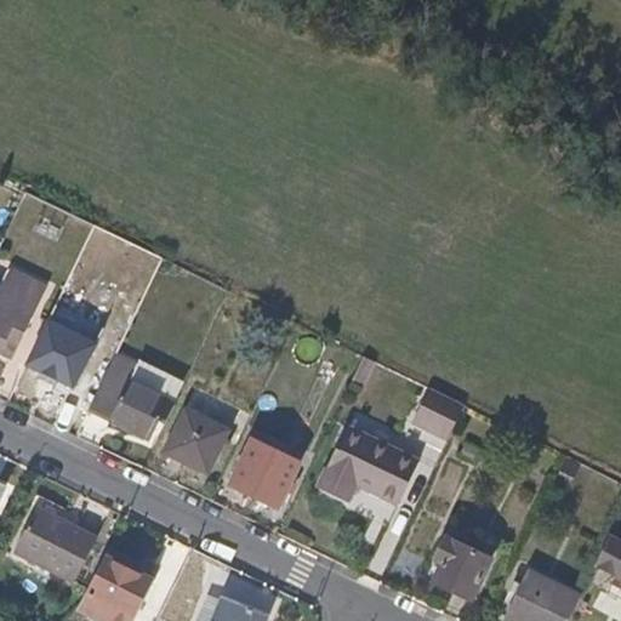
[(0,352),(13,358),(39,303),(47,286),(15,272),(4,294),(0,291),(0,352)]
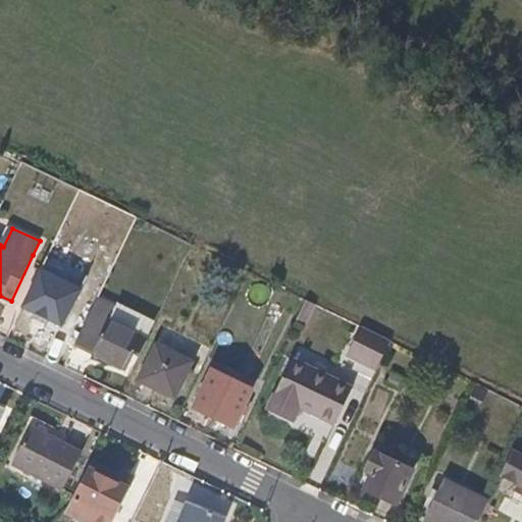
[(74,331),(91,296),(39,270),(22,306),(74,331)]
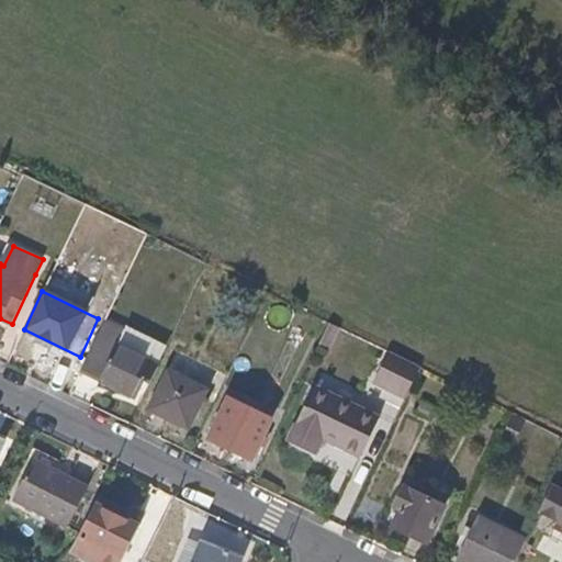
[(137,373),(144,360),(116,347),(123,334),(103,323),(80,370),(136,397),(146,379),(137,373)]
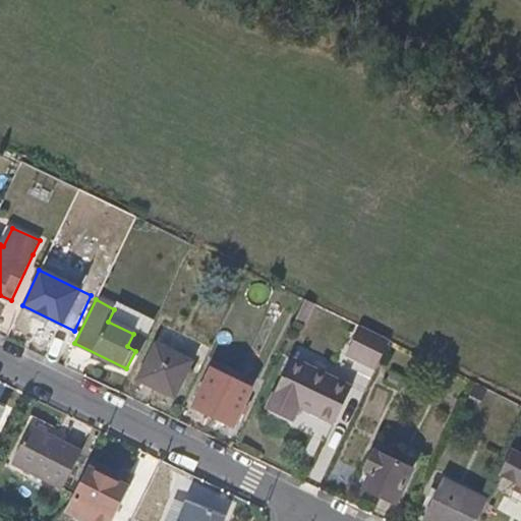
[(307,323),(317,304),(306,299),(297,319),(307,323)]
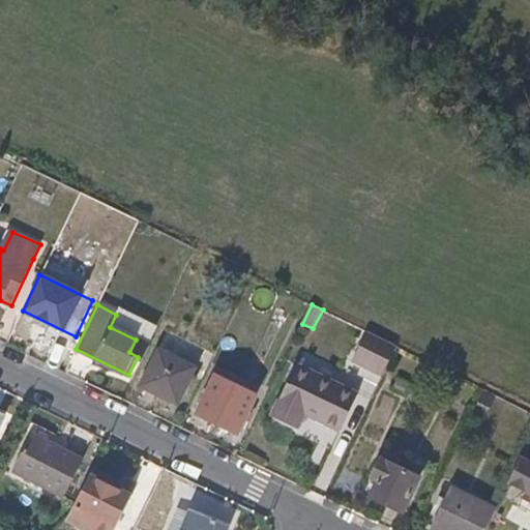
[(383,374),(398,346),(366,331),(352,359),(383,374)]
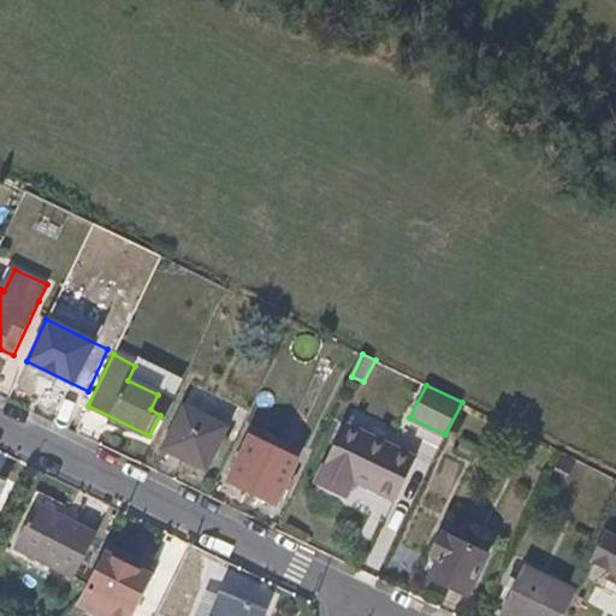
[(166,418),(173,402),(158,395),(150,409),(160,415),(166,418)]
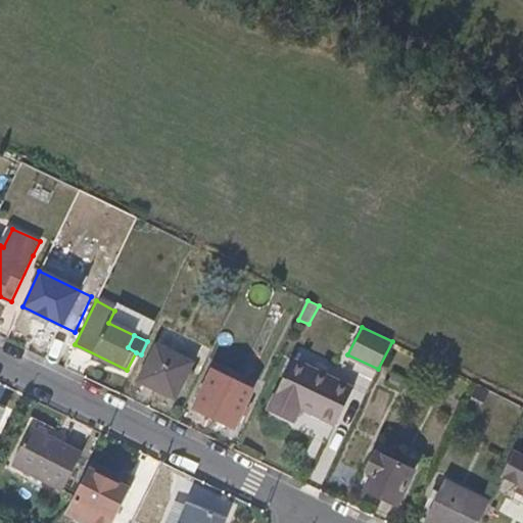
[(176,398),(193,362),(157,344),(139,380),(176,398)]
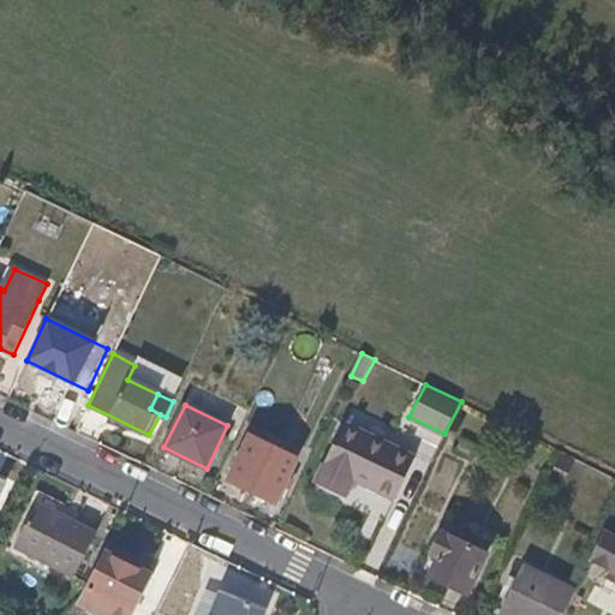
[(395,500),(417,458),(345,422),(317,481),(347,495),(356,479),(395,500)]
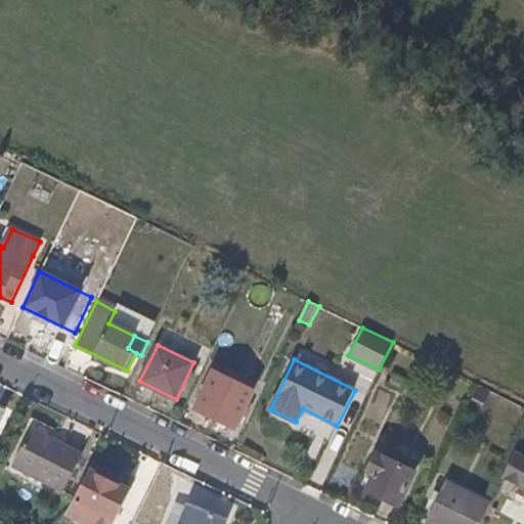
[(252,391),(214,372),(195,408),(234,427),(252,391)]
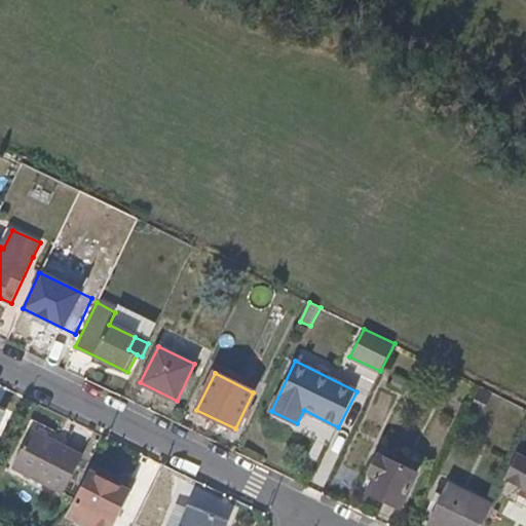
[(65,493),(82,454),(30,429),(12,468),(65,493)]
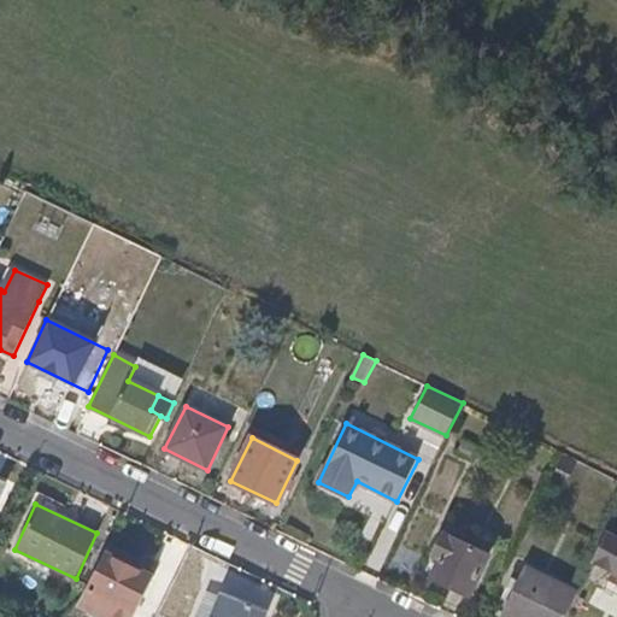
[(616,576),(616,535),(616,539),(606,533),(592,563),(616,576)]
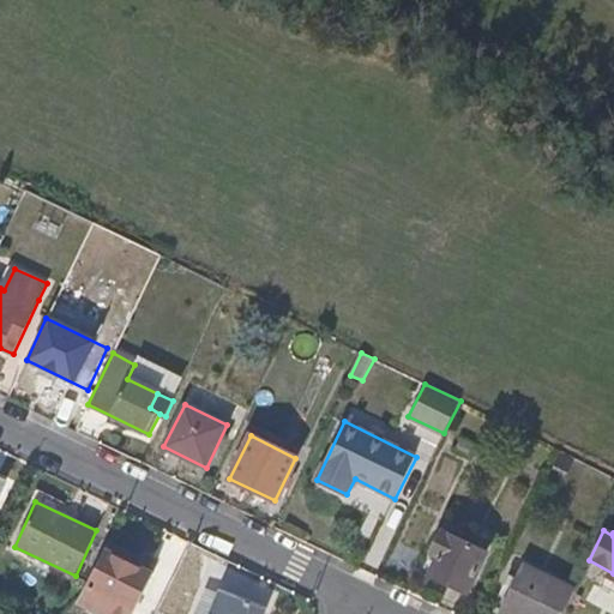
[(465,594),(483,554),(437,531),(426,553),(435,558),(426,575),(465,594)]
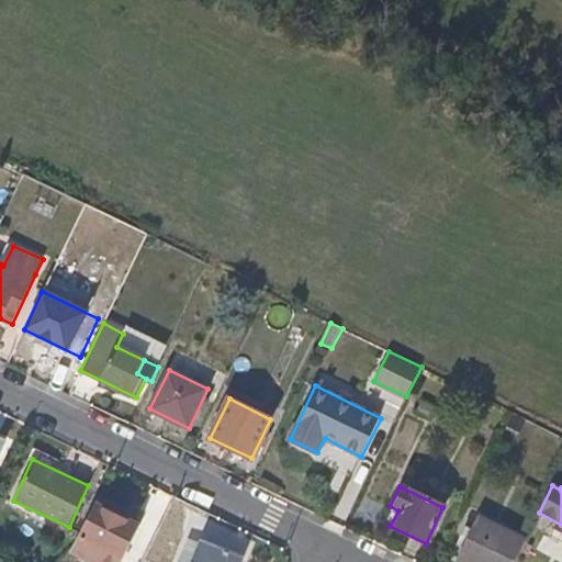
[(136,507),(101,491),(96,502),(130,519),(136,507)]
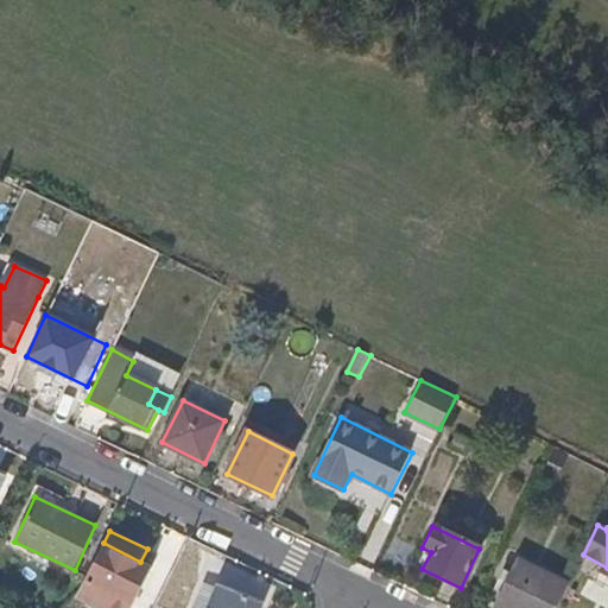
[(132,607),(137,600),(152,568),(140,562),(103,543),(80,593),(95,600),(92,603),(100,607),(132,607)]
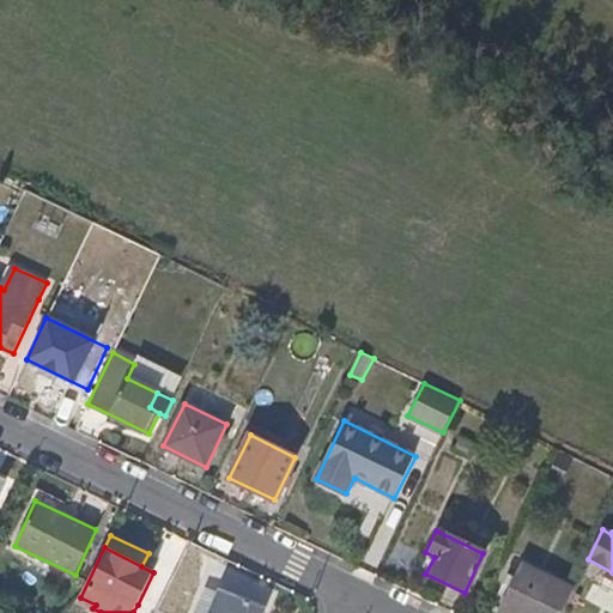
[(505,612),(560,612),(574,588),(521,563),(498,610),(505,612)]
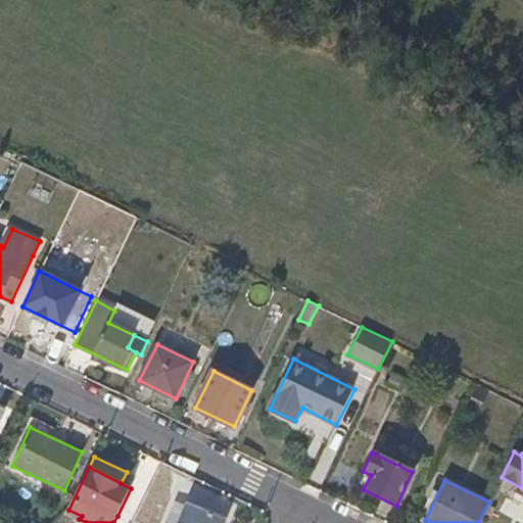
[(223,522),(225,519),(186,504),(179,522),(223,522)]
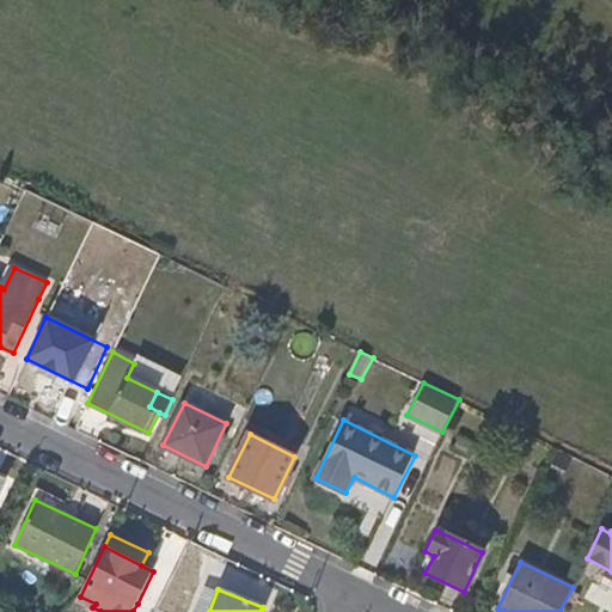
[(206,611),(209,599),(199,597),(194,611),(206,611)]
